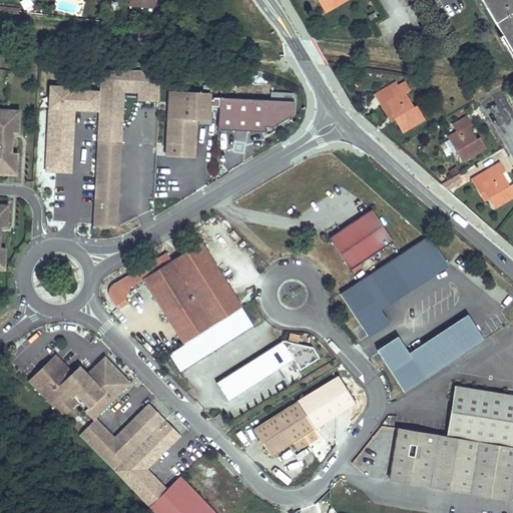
[(29,0),(22,0),(18,2),(24,11),(33,6),(29,0)]
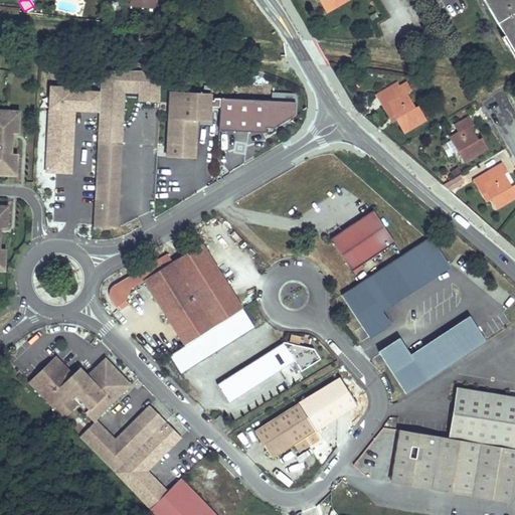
[(154,10),(156,0),(131,0),(131,6),(154,10)]
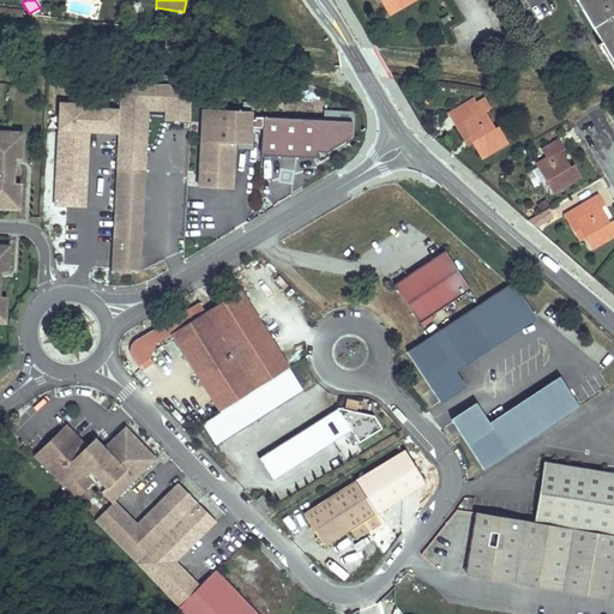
[(415,0),(381,0),(390,14),(415,0)]
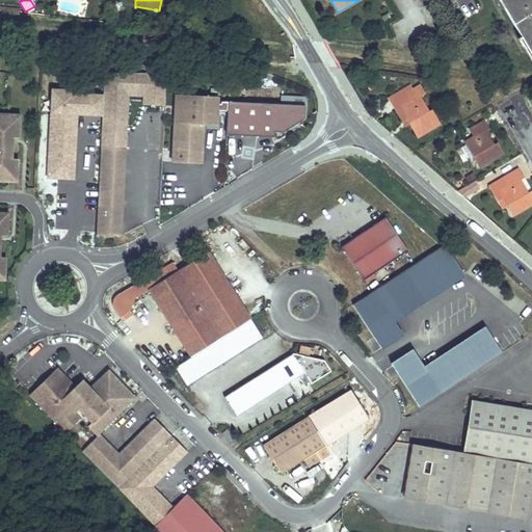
[(531,0),(499,0),(531,55),(531,0)]
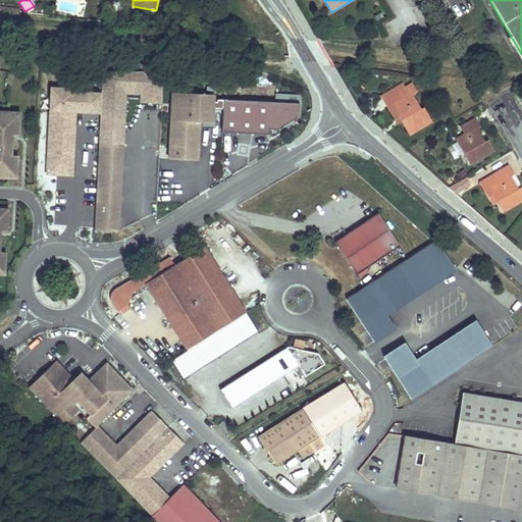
[(384,19),(381,13),(375,17),(378,22),(384,19)]
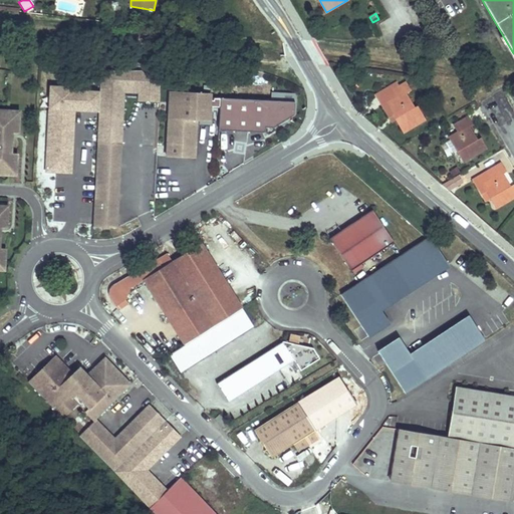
[(424,119),(417,106),(414,108),(405,93),(410,90),(406,83),(399,87),(397,82),(390,86),(396,97),(388,102),(397,118),(404,132),(424,119)]
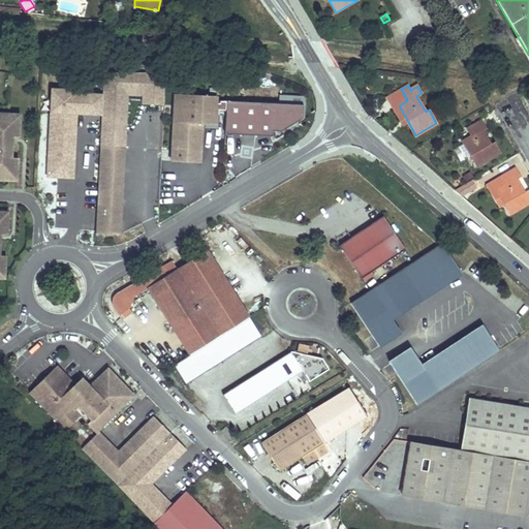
[(407,100),(401,89),(386,97),(385,97),(402,125),(408,122),(399,105),(407,100)]
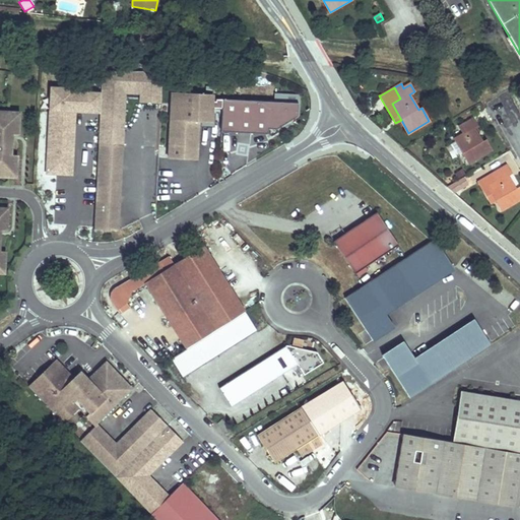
[(172,96),(169,163),(196,164),(198,126),(210,126),(212,99),(172,96)]
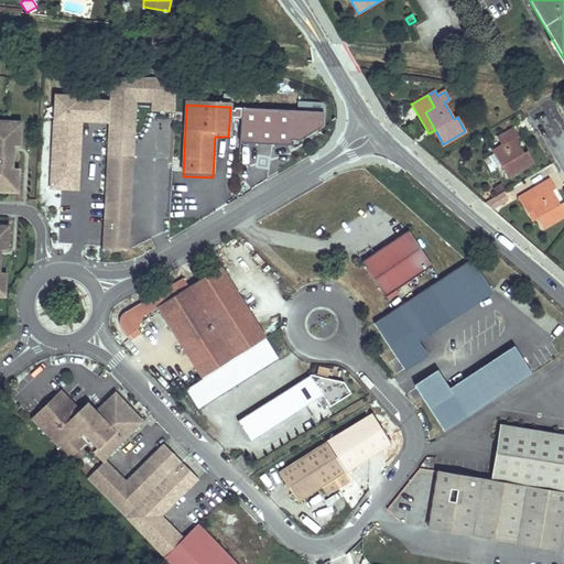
[(323,117),(241,112),(239,147),(290,150),(290,144),(300,144),(322,131),(323,117)]
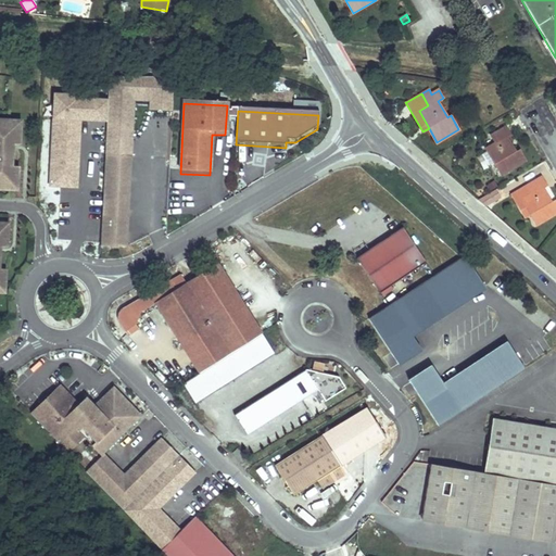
[(22,147),(24,123),(0,121),(0,190),(20,192),(21,168),(3,167),(5,146),(16,146),(22,147)]
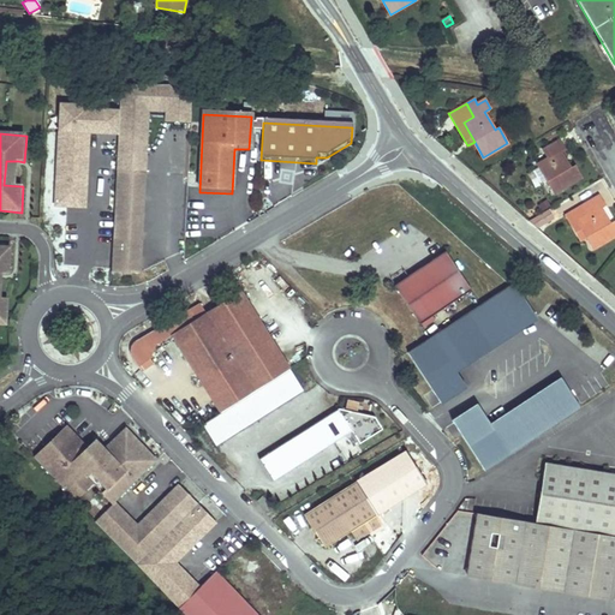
[(580,178),(573,166),(569,168),(560,151),(565,149),(560,142),(544,150),(545,154),(548,159),(537,165),(539,167),(535,171),(542,183),(547,180),(555,192),(580,178)]
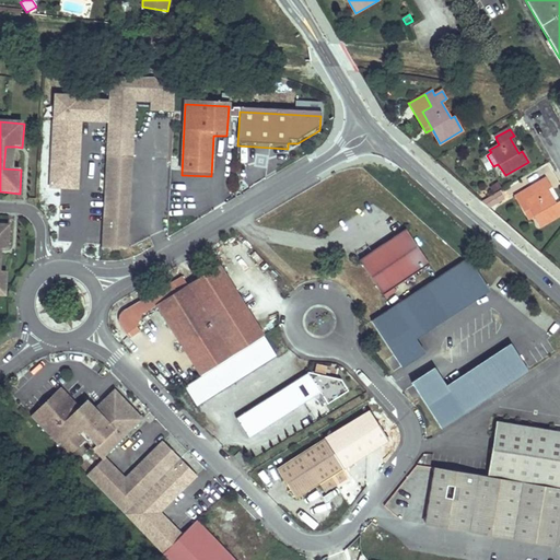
[(16,147),(6,147),(3,168),(15,168),(16,147)]
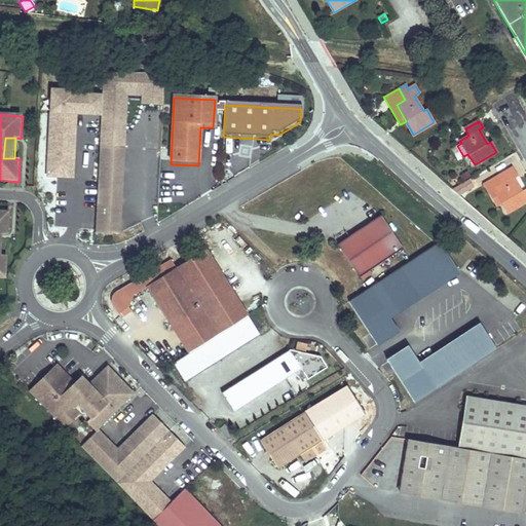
[(118,236),(123,151),(99,150),(95,235),(118,236)]
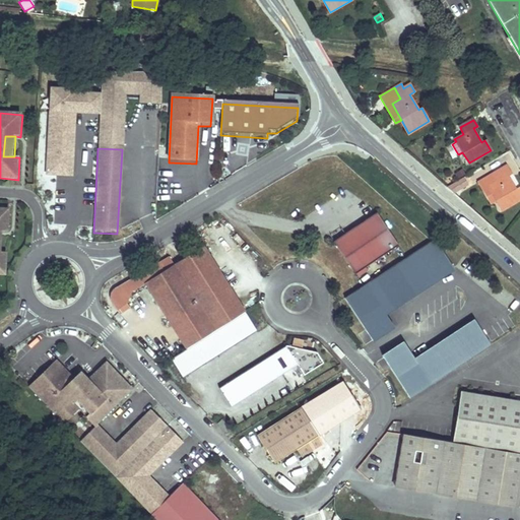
[(515,189),(507,175),(510,173),(506,166),(493,174),(495,177),(491,179),(490,176),(478,182),(483,191),(490,188),(496,199),(502,209),(519,199),(519,191),(518,188),(515,189)]
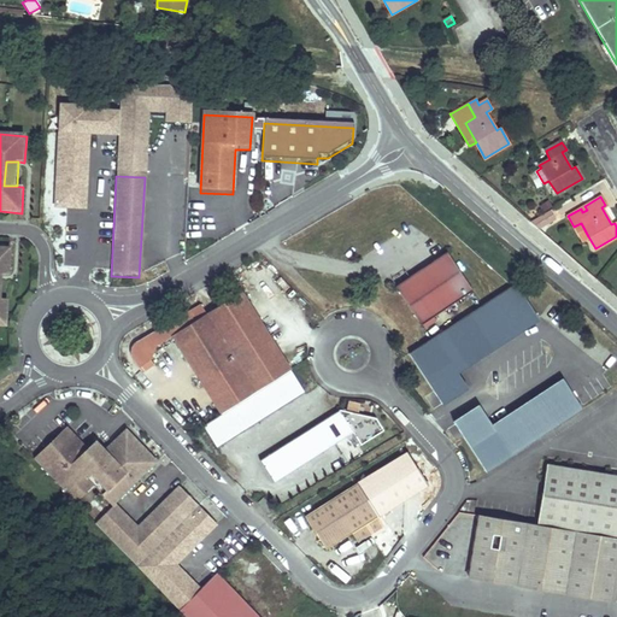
[(545,224),(556,219),(552,213),(542,218),(545,224)]
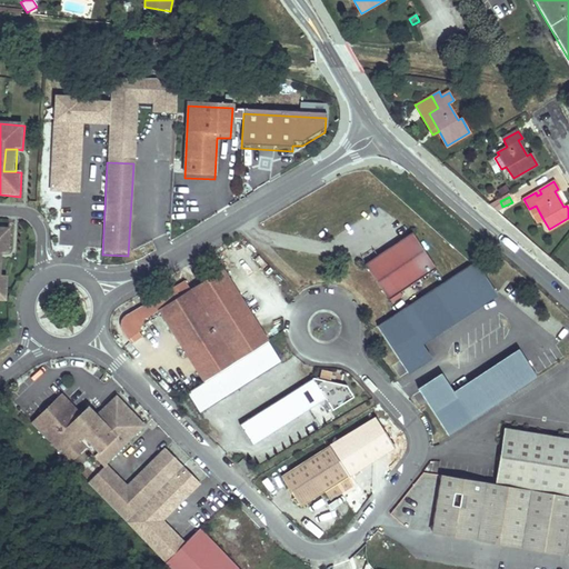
[(542,218),(536,206),(529,209),(537,221),(542,218)]
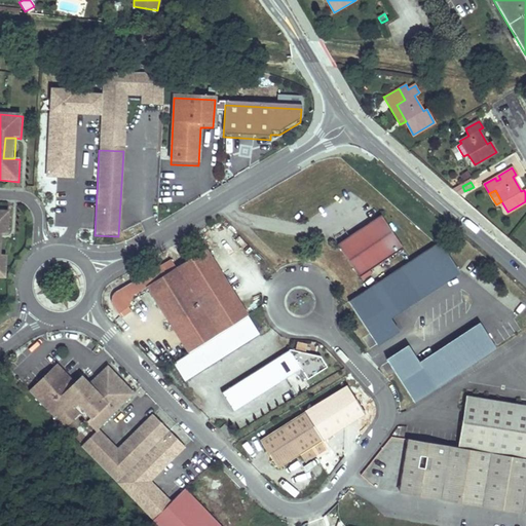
[(0,234),(2,235),(8,235),(9,213),(0,212),(0,277),(5,278),(6,256),(1,256),(0,255),(0,234)]
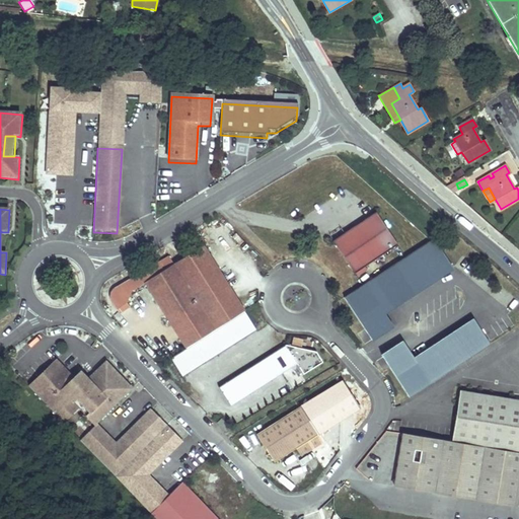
[(376,215),(334,242),(355,274),(397,246),(376,215)]
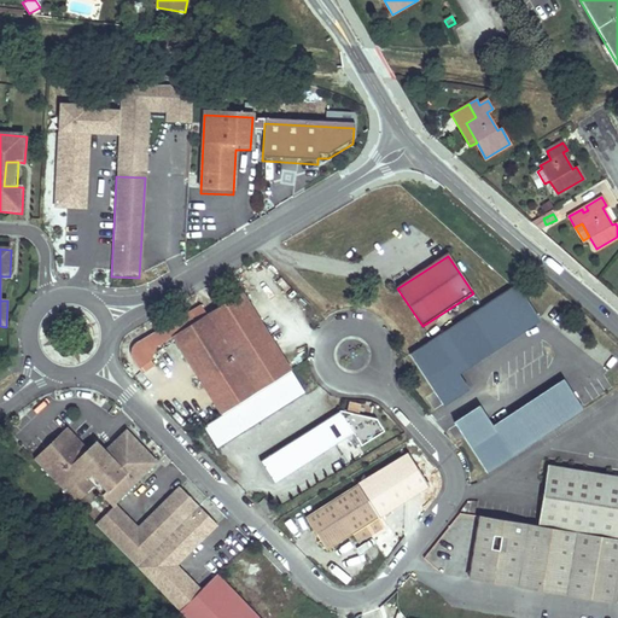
[(433,389),(444,406),(468,391),(458,374),(536,325),(514,290),(412,355),(435,389),(433,389)]
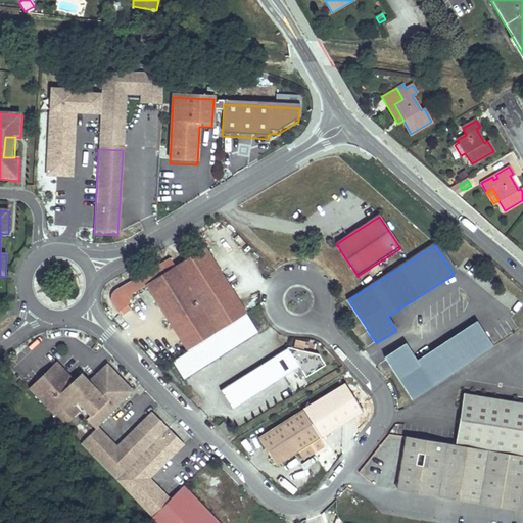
[(113,302),(122,316),(131,308),(126,303),(132,291),(145,283),(187,350),(246,313),(205,246),(175,265),(171,257),(117,289),(113,293),(112,298),(113,302)]
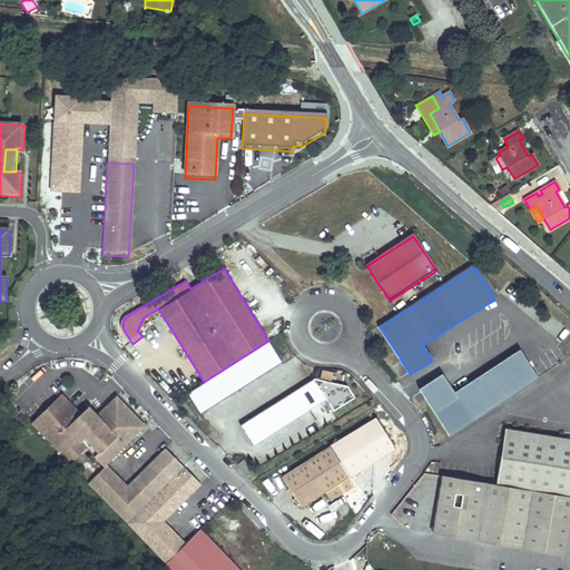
[(282,363),(268,341),(204,382),(188,392),(200,412),(282,363)]
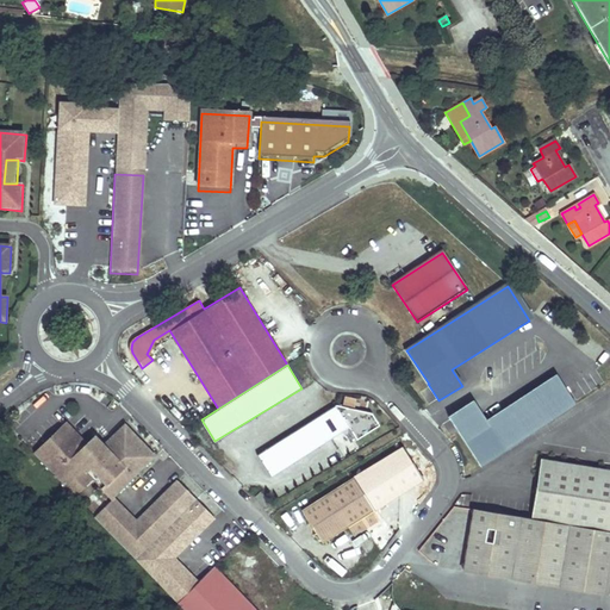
[(559,377),(486,422),(474,403),(452,418),(464,436),(464,437),(483,467),(578,406),(559,377)]
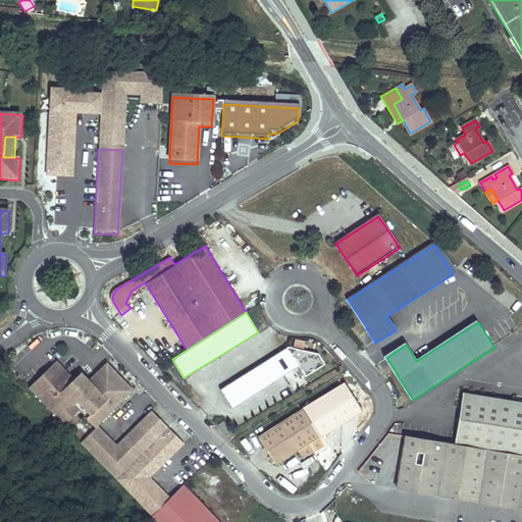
[(290,346),(220,388),(232,408),(299,366),(306,376),(324,364),(319,355),(290,346)]
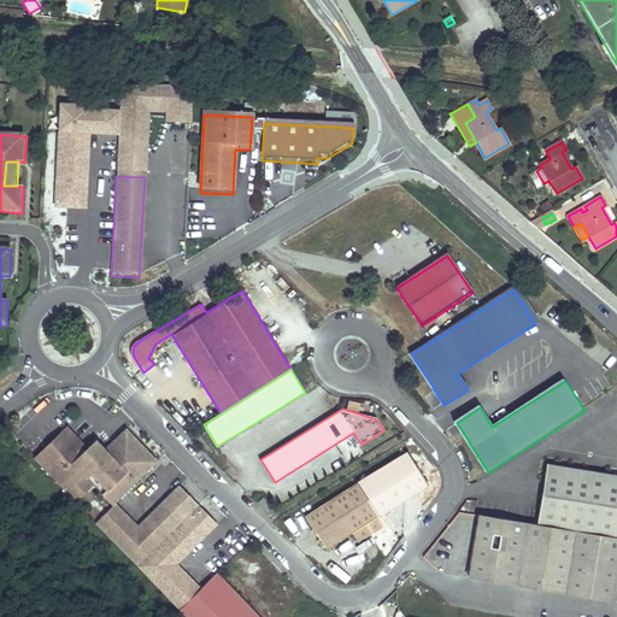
[(33,459),(95,522),(157,462),(125,430),(105,451),(97,442),(88,450),(65,427),(33,459)]
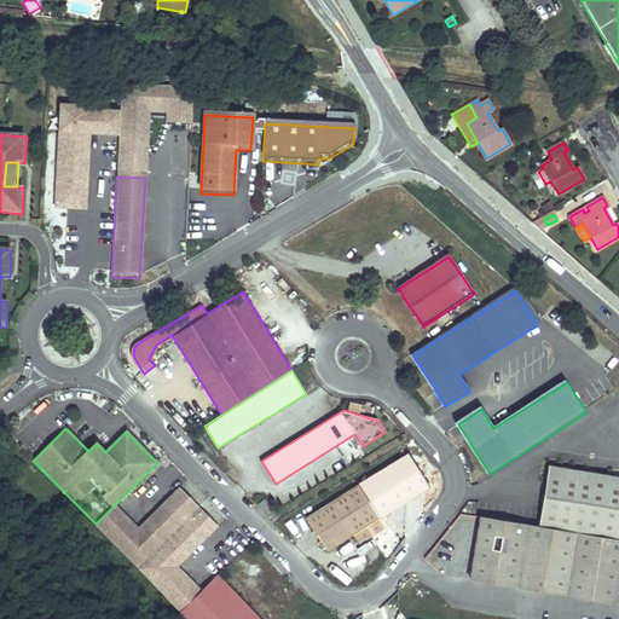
[(539,526),(618,539),(618,476),(550,466),(539,526)]
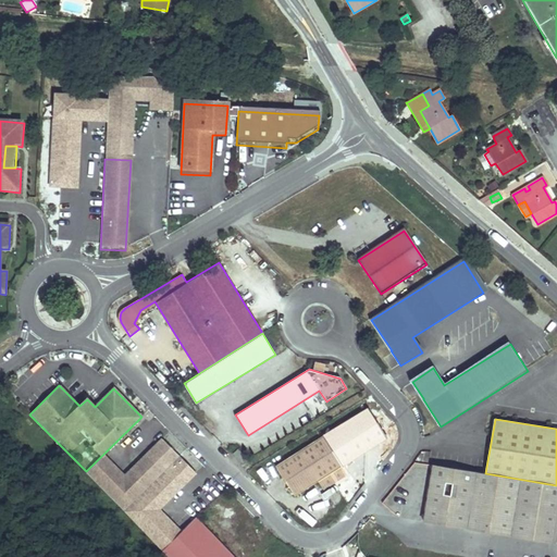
[(86,471),(124,510),(180,455),(163,438),(125,475),(103,455),(86,471)]
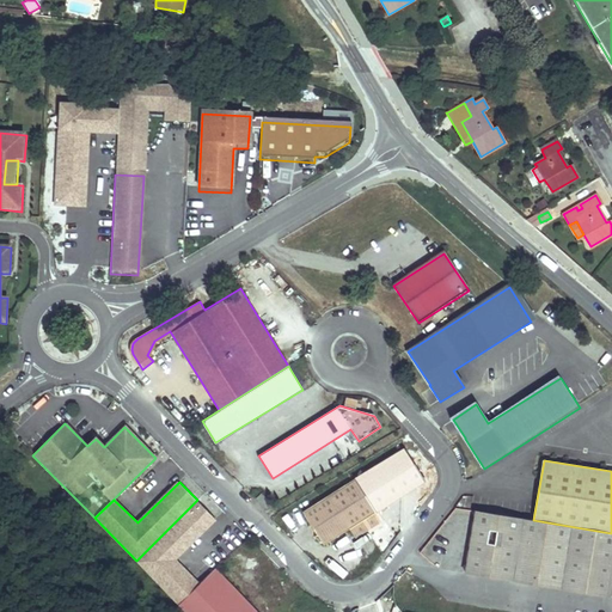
[(355,485),(305,516),(325,550),(350,534),(377,518),(355,485)]
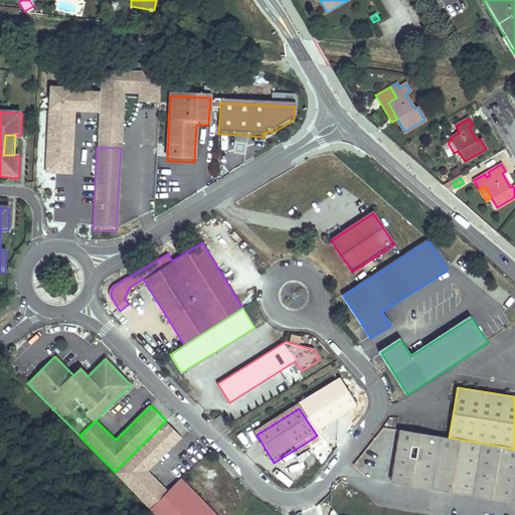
[(220,414),(215,419),(223,428),(228,423),(220,414)]
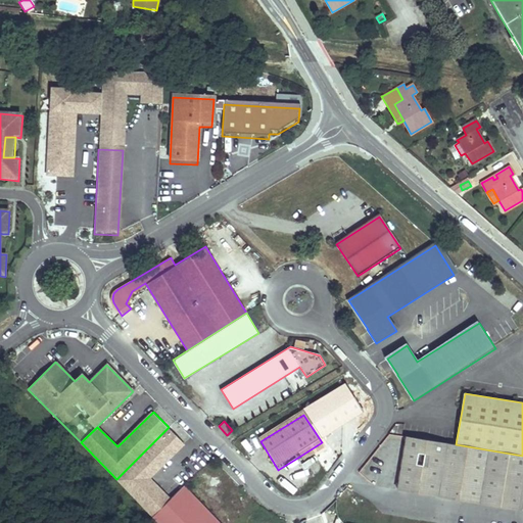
[(170,496),(152,479),(187,446),(170,428),(116,479),(132,495),(151,515),(170,496)]
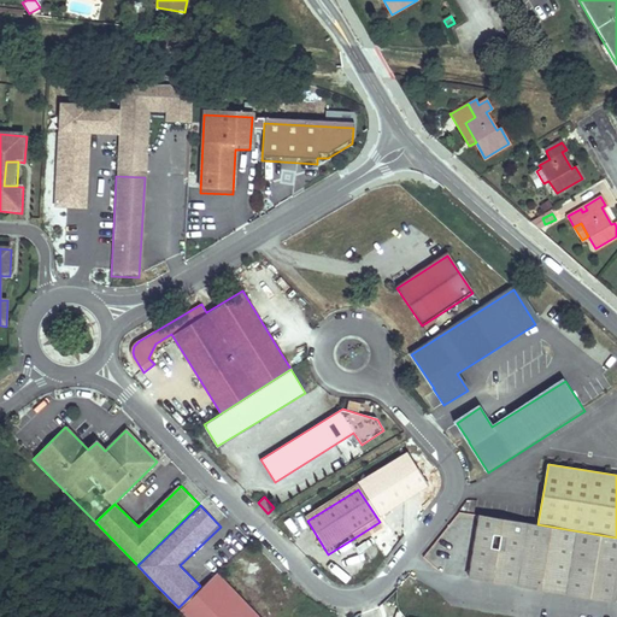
[(480,515),(469,575),(616,599),(616,538),(538,524),(480,515)]
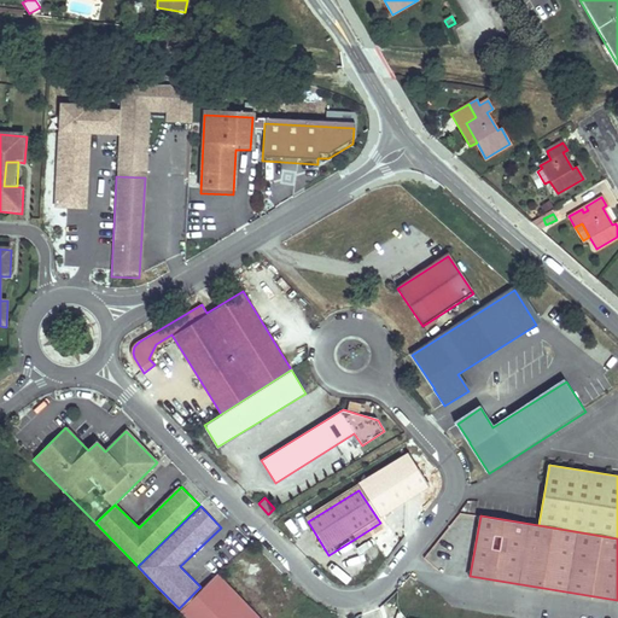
[(385,532),(380,523),(354,540),(359,549),(385,532)]
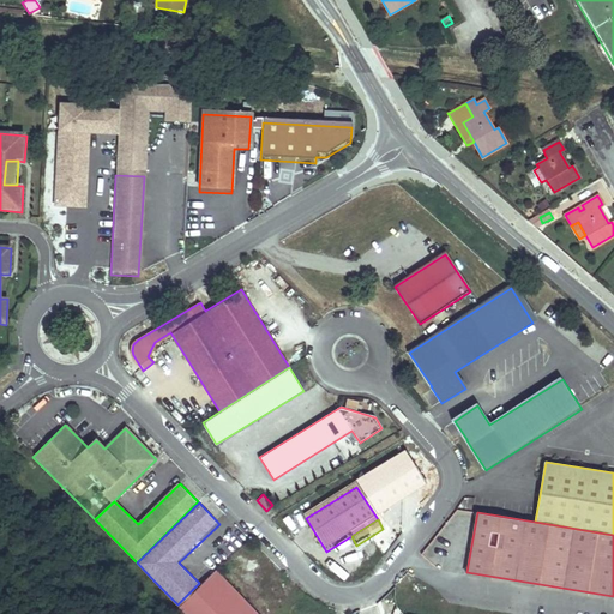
[(259,613),(215,570),(178,607),(185,613),(259,613)]
